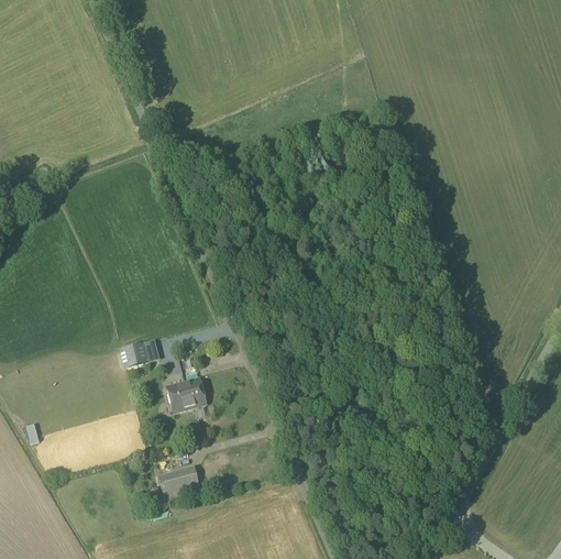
[(123,368),(138,364),(132,344),(118,348),(123,368)]
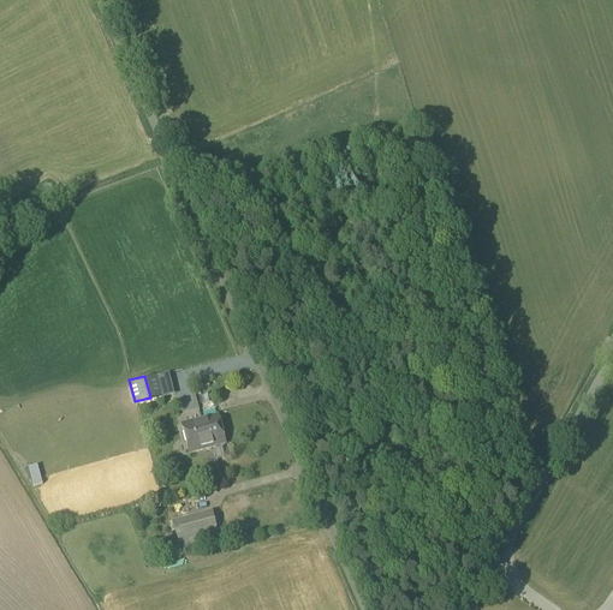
[(202,446),(222,440),(215,411),(200,416),(202,425),(202,428),(198,429),(202,446)]
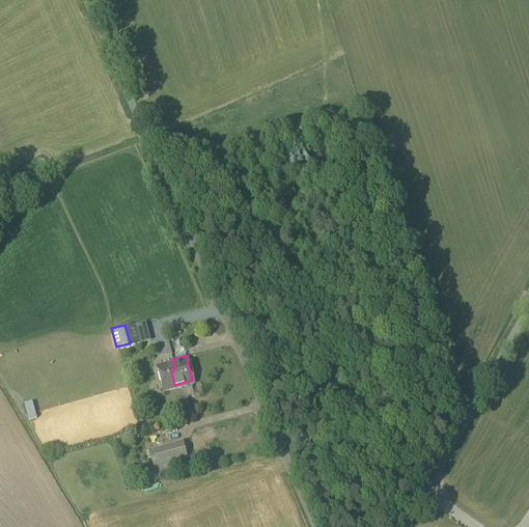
[(174,369),(174,367),(172,359),(155,363),(161,388),(174,385),(171,370),(174,369)]
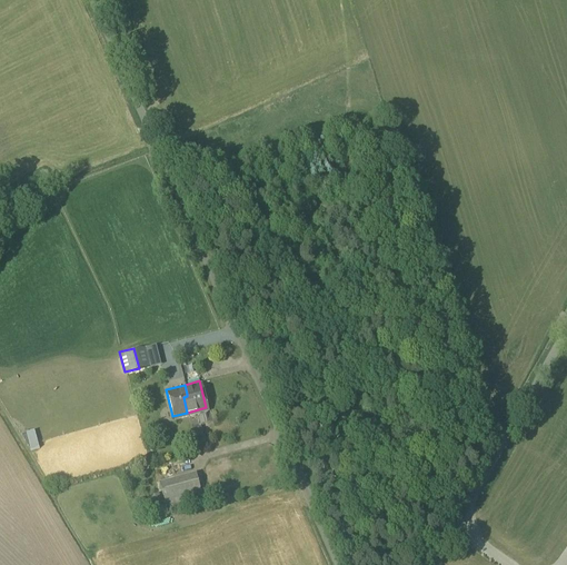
[(29,445),(38,444),(35,424),(26,425),(29,445)]
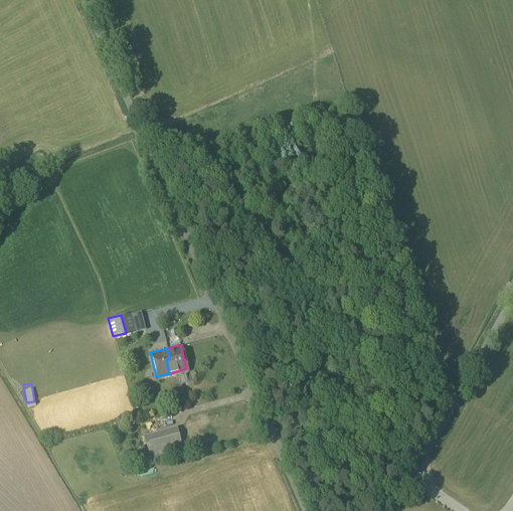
[(183,454),(175,424),(143,434),(149,459),(170,453),(171,457),(183,454)]
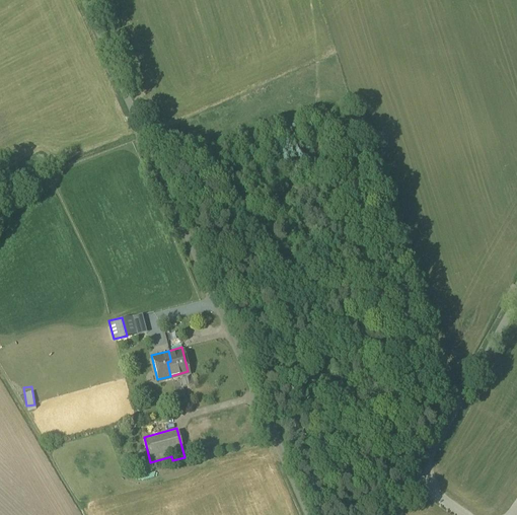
[(456,480),(451,486),(458,492),(463,487),(456,480)]
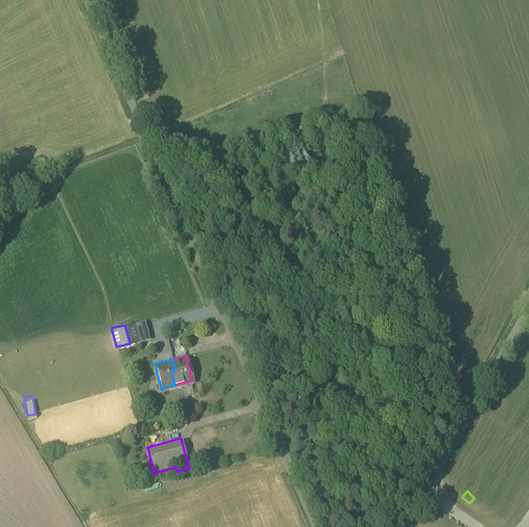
All buildings are outlined.
